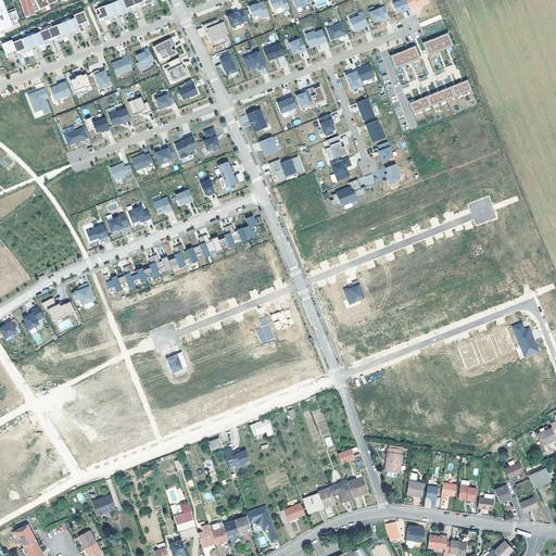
[(0,0),(0,23),(2,23),(4,28),(10,26),(9,22),(20,17),(15,8),(8,11),(4,2),(5,2),(4,0),(3,1),(0,2),(0,0)]
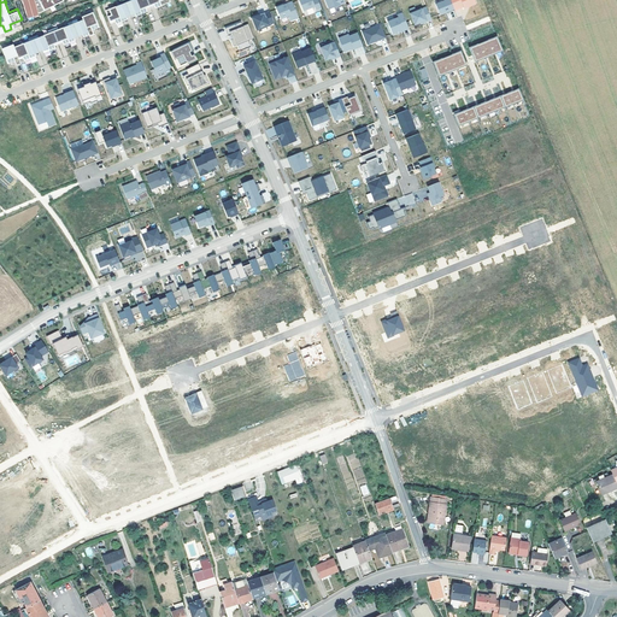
[(23,0),(28,15),(39,12),(34,0),(23,0)]
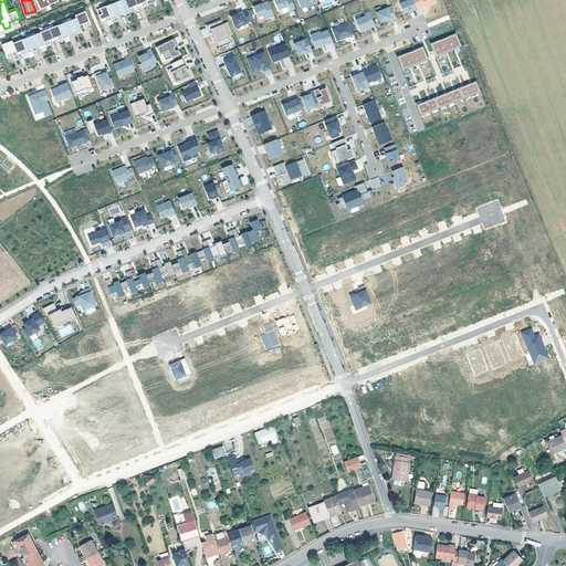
[(31,0),(35,11),(38,10),(41,9),(35,0),(31,0)]
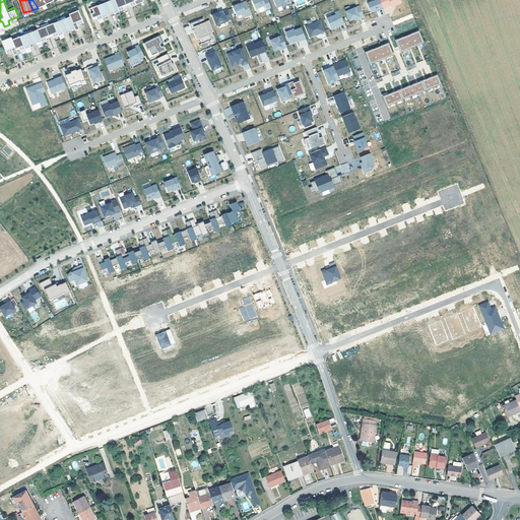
[(110,0),(89,8),(93,19),(98,17),(98,19),(108,15),(108,13),(114,10),(115,12),(124,9),(124,7),(130,4),(131,6),(136,4),(144,1),(143,0),(110,0)]
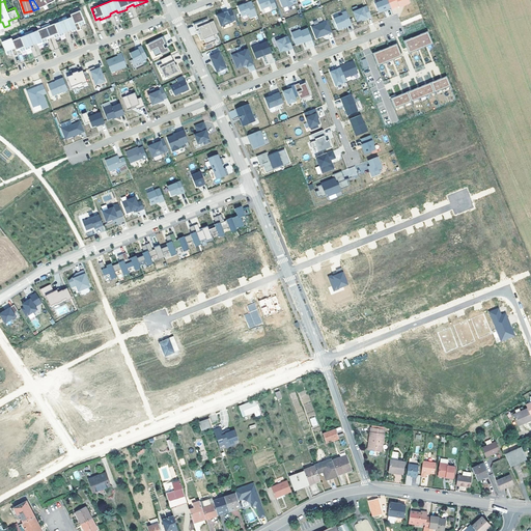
[(257,0),(261,8),(271,5),(272,8),(277,6),(274,0),(269,0),(270,0),(269,0),(257,0)]
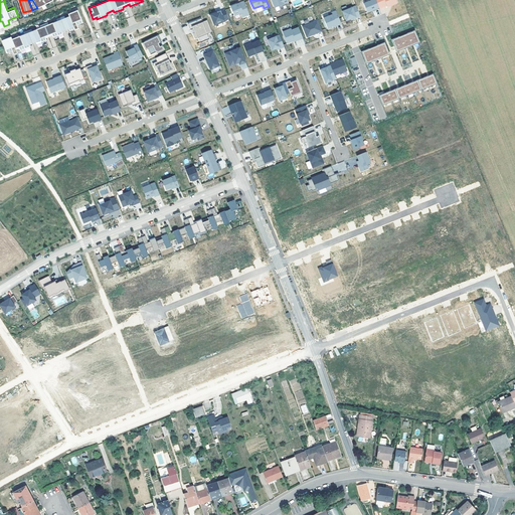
[(375,0),(370,0),(364,3),(367,11),(372,9),(375,8),(375,10),(379,8),(375,0)]
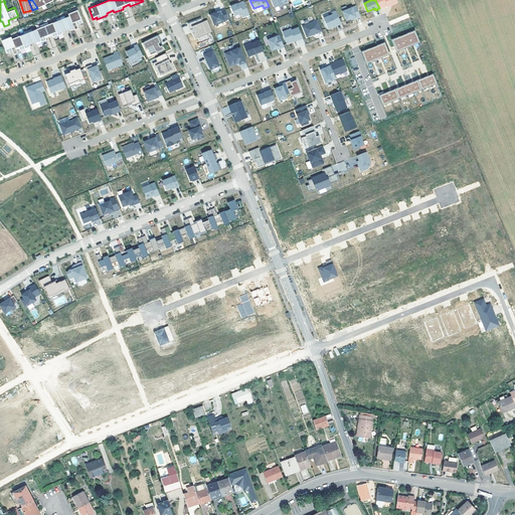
[(375,0),(379,8),(387,5),(387,6),(397,2),(395,0),(375,0)]
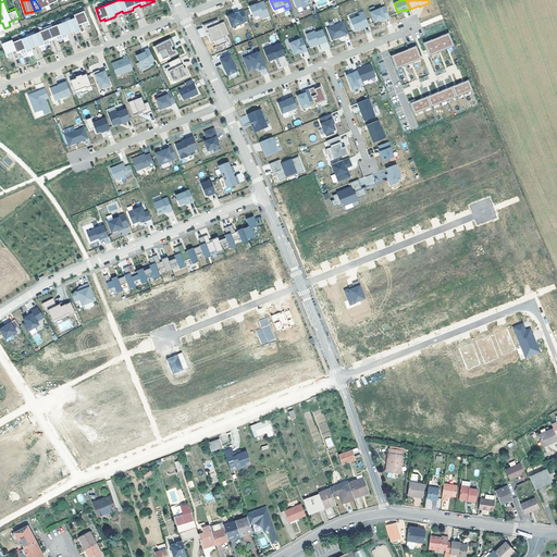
[(264,1),(249,7),(254,16),(260,13),(262,19),(270,15),(264,1)]
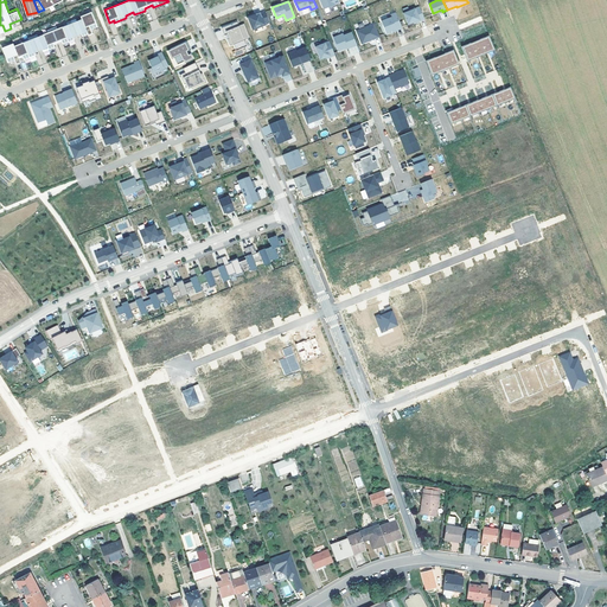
[(420,6),(404,12),(408,24),(414,21),(420,19),(420,20),(425,19),(420,6)]
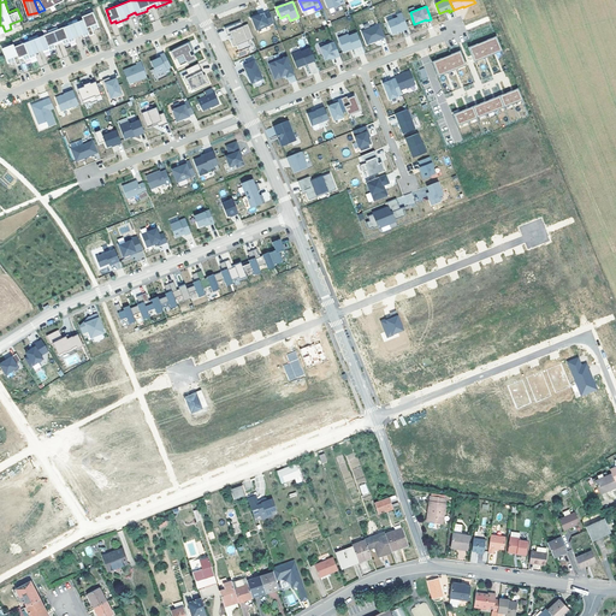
[(13,43),(3,47),(9,63),(16,60),(17,64),(22,63),(21,59),(24,57),(24,59),(36,55),(35,53),(43,49),(45,52),(57,47),(55,45),(63,41),(64,43),(76,40),(75,37),(83,34),(84,36),(89,34),(90,35),(95,34),(93,29),(100,27),(94,11),(83,16),(83,18),(78,21),(77,18),(69,22),(70,24),(59,29),(58,27),(48,30),(49,33),(39,36),(37,34),(29,37),(30,40),(15,46),(13,43)]
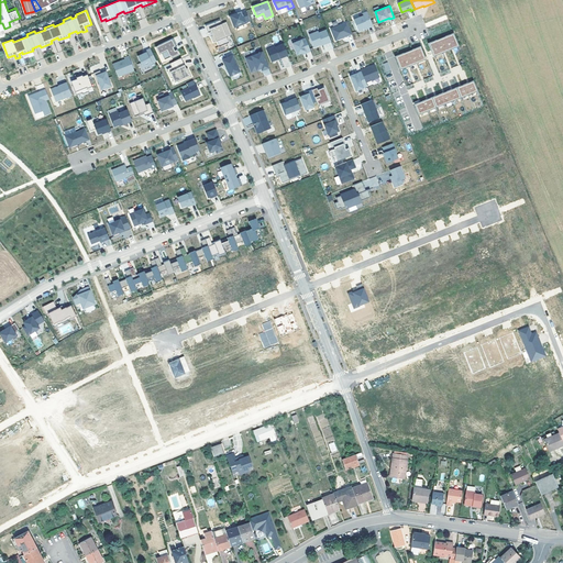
[(242,11),(230,15),(234,25),(240,23),(241,24),(246,22),(251,20),(246,10),(242,11)]
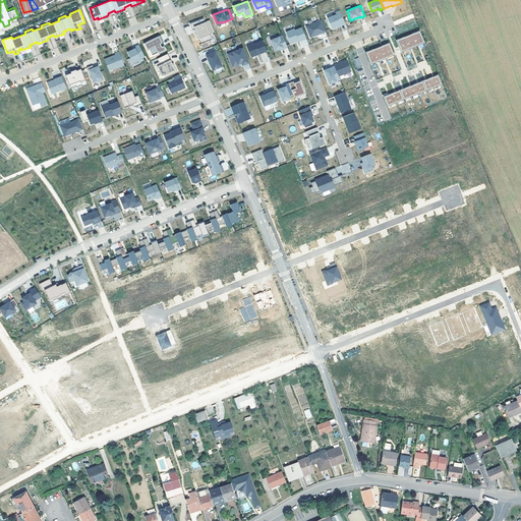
[(336,14),(328,17),(332,27),(337,25),(340,24),(341,25),(345,23),(340,10),(335,12),(336,14)]
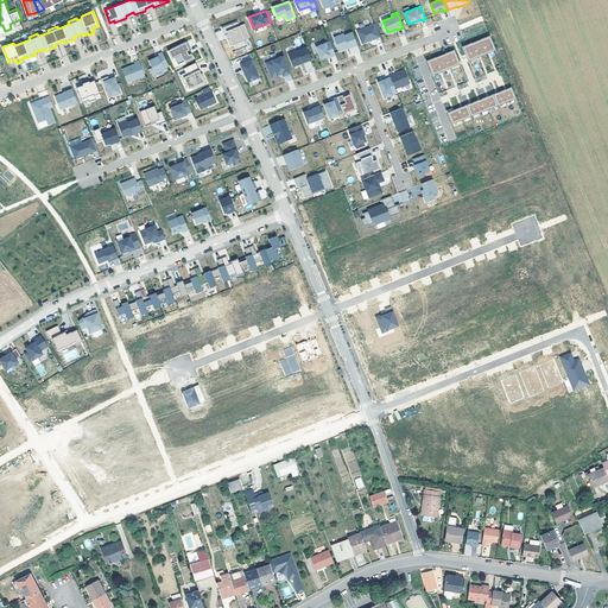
[(238,20),(222,27),(225,35),(228,33),(229,38),(228,38),(230,45),(234,44),(236,50),(248,45),(245,39),(251,37),(245,23),(240,25),(238,20)]
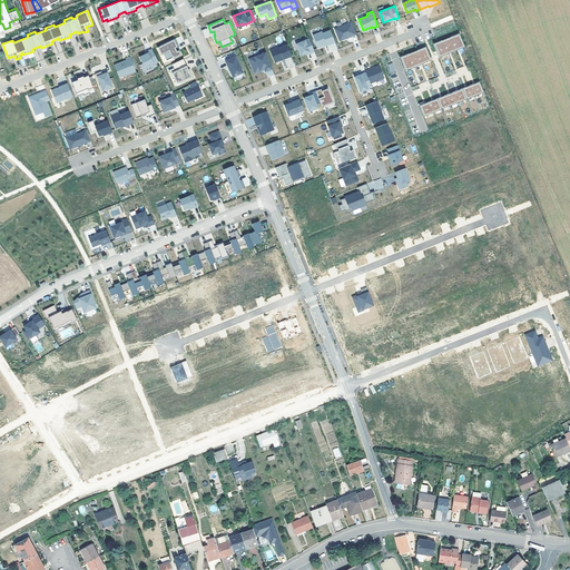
[(352,21),(334,28),(340,41),(346,38),(345,38),(352,35),(352,36),(356,33),(352,21)]
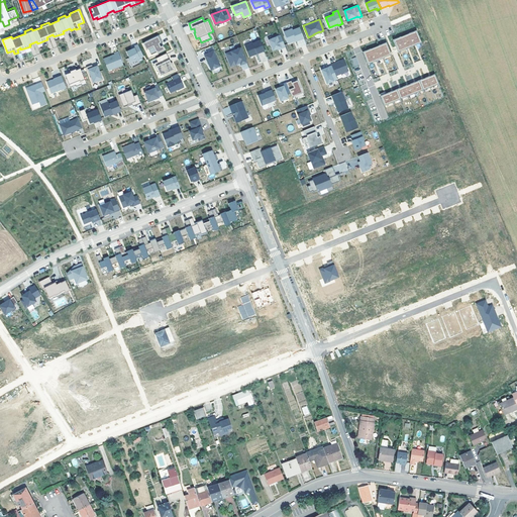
[(292,28),(284,31),(289,42),(296,39),(297,40),(304,37),(300,27),(293,30),(292,28)]
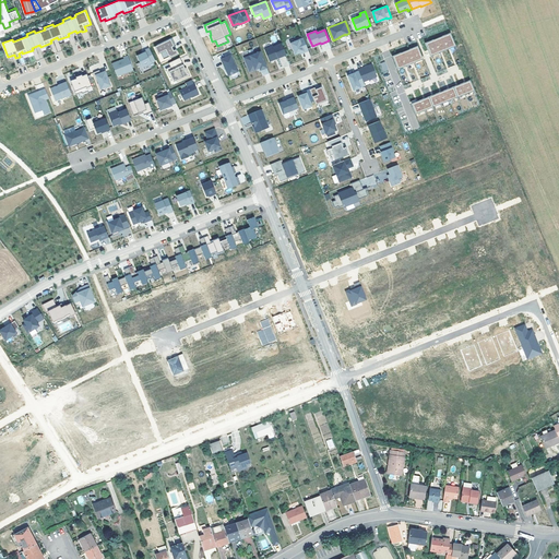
[(451,33),(425,43),(429,54),(455,44),(451,33)]
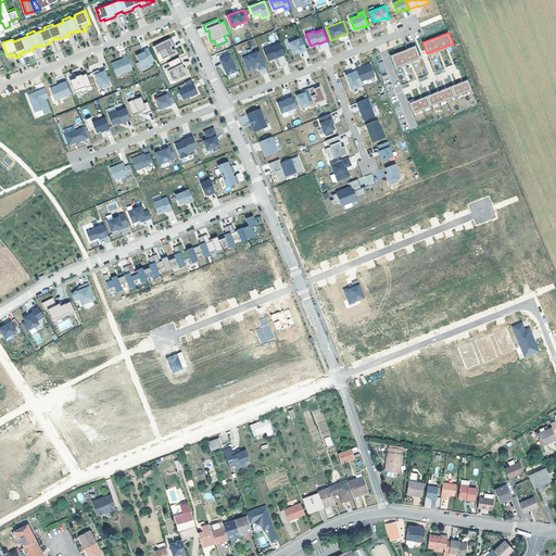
[(302,37),(289,42),(293,53),(299,52),(302,50),(303,51),(307,50),(302,37)]
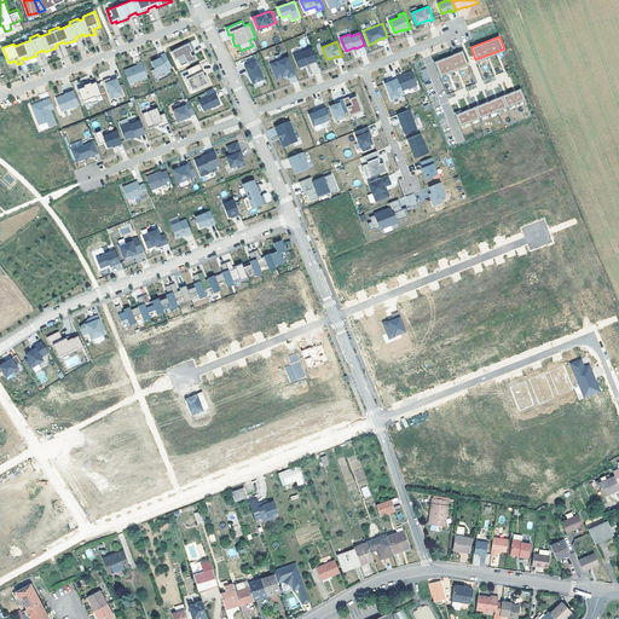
[(190,42),(173,50),(178,58),(180,65),(187,62),(187,63),(197,59),(195,55),(192,56),(189,57),(187,53),(190,52),(194,50),(190,42)]
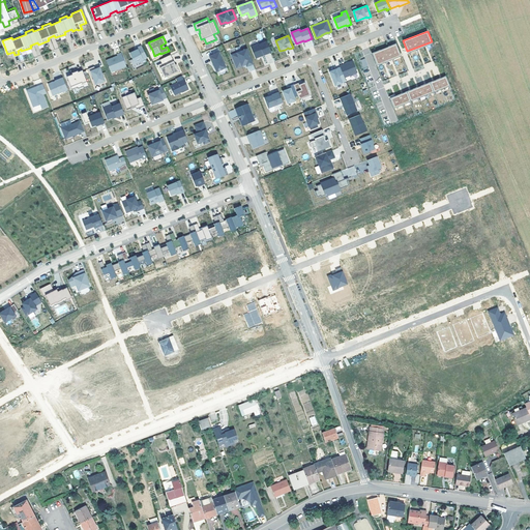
[(259,42),(251,47),(256,58),(261,56),(260,55),(263,54),(263,55),(271,52),(267,40),(260,43),(259,42)]
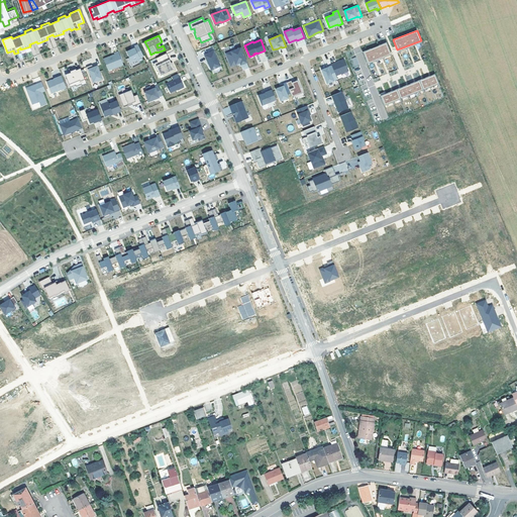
[(421,40),(397,49),(398,52),(422,42),(421,40)]
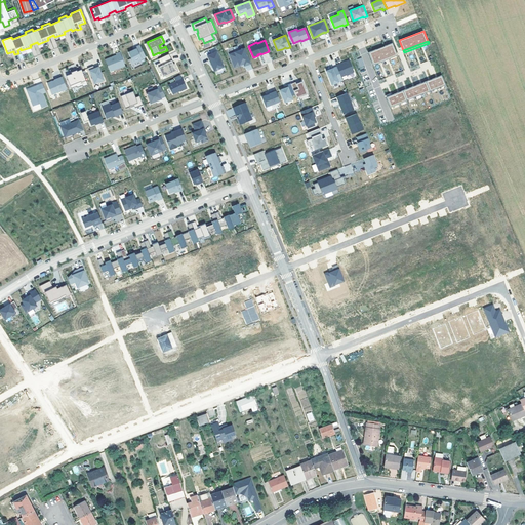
[(393,43),(368,52),(372,63),(397,53),(393,43)]
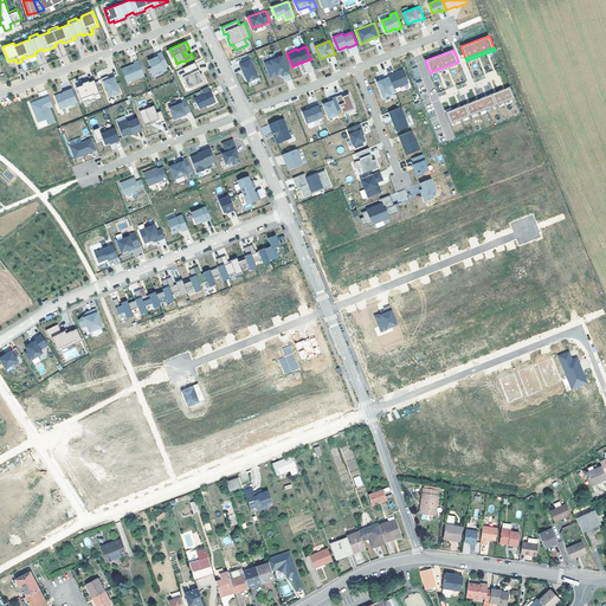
[(155,58),(148,60),(154,72),(168,66),(162,52),(156,55),(158,57),(155,58)]
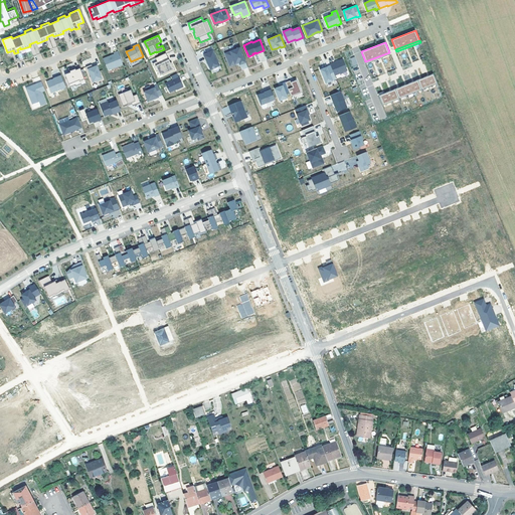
[(240,46),(225,52),(230,65),(235,63),(234,61),(238,60),(239,61),(239,63),(246,61),(240,46)]
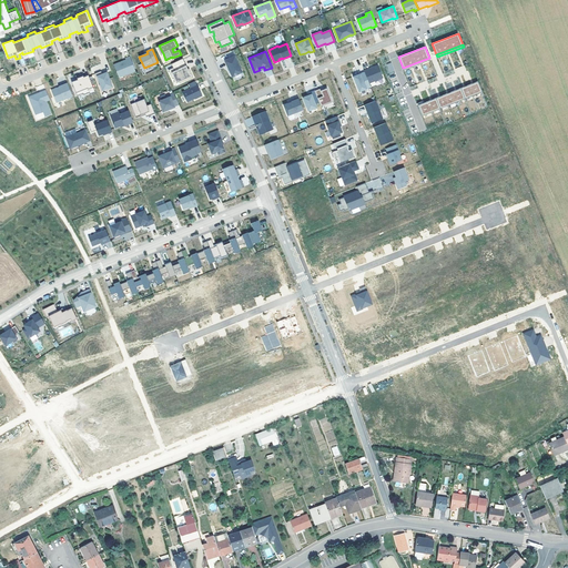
[(224,60),(231,77),(242,72),(235,56),(224,60)]
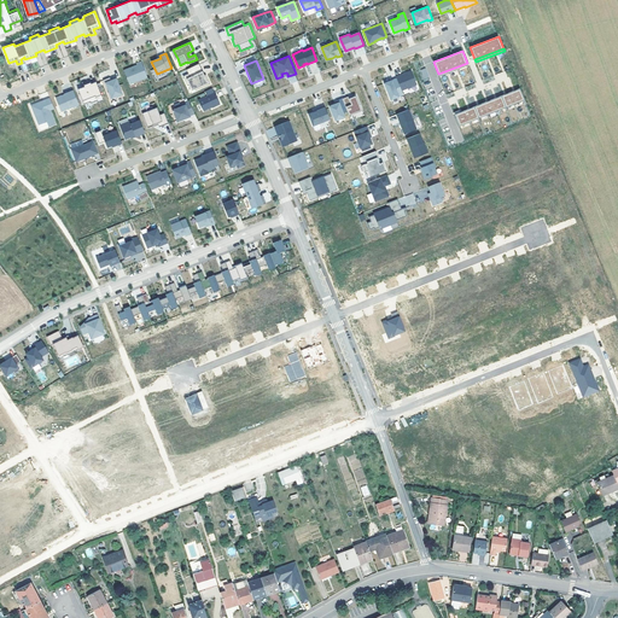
[(130,68),(124,70),(129,83),(147,77),(141,62),(136,63),(138,65),(138,66),(130,69),(130,68)]
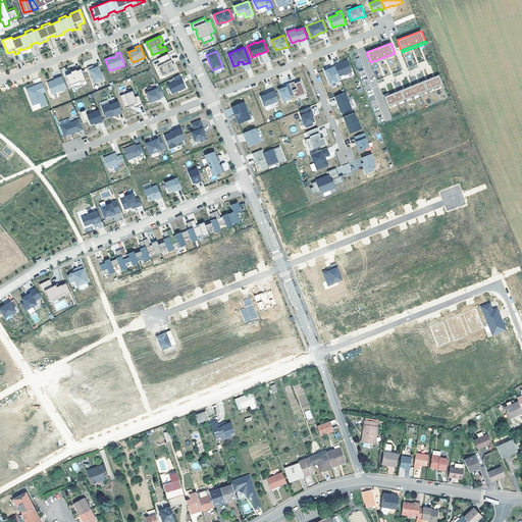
[(395,53),(370,62),(371,64),(395,55),(395,53)]
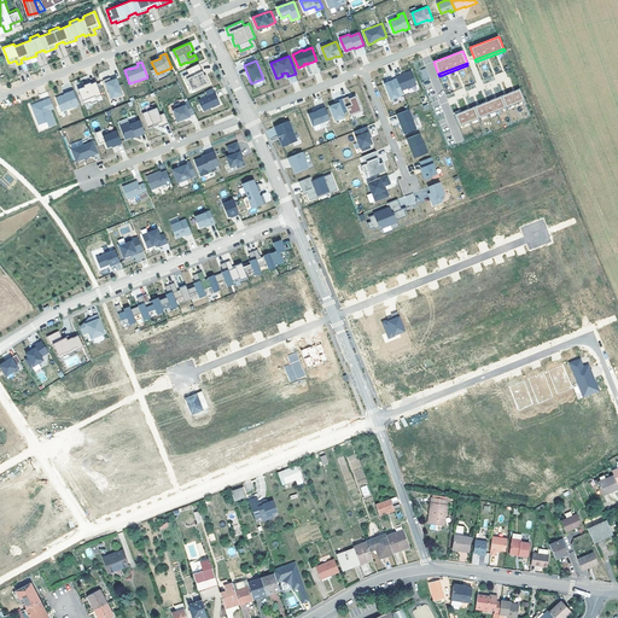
[(186,69),(188,74),(182,76),(187,86),(188,85),(192,83),(194,88),(196,91),(210,83),(205,75),(204,75),(198,64),(186,69)]
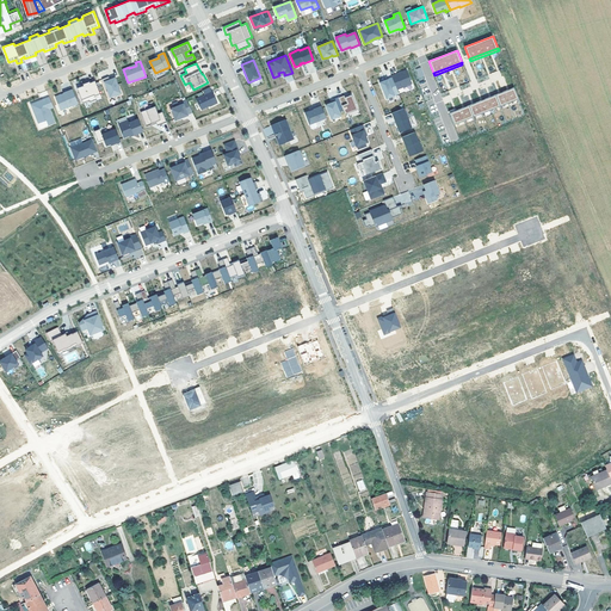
[(393,75),(392,75),(393,78),(397,90),(408,85),(402,72),(399,73),(397,76),(394,78),(393,75)]
